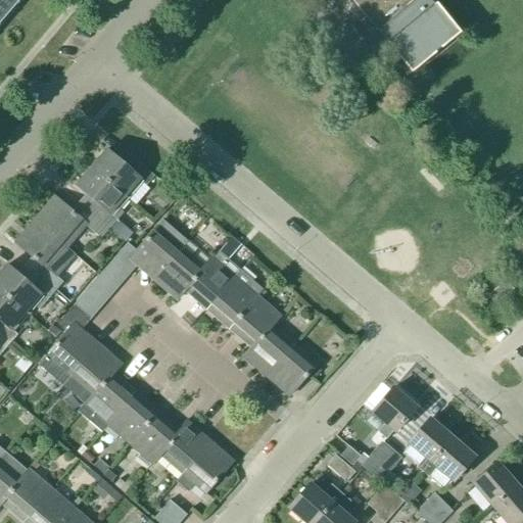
[(0,0),(0,22),(19,0),(0,0)]
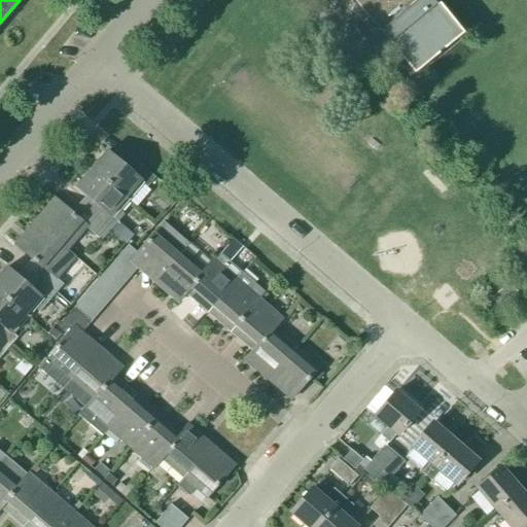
[(526,0),(353,0),(380,33),(382,32),(390,42),(388,43),(414,75),(463,34),(438,3),(435,5),(430,0),(526,0)]
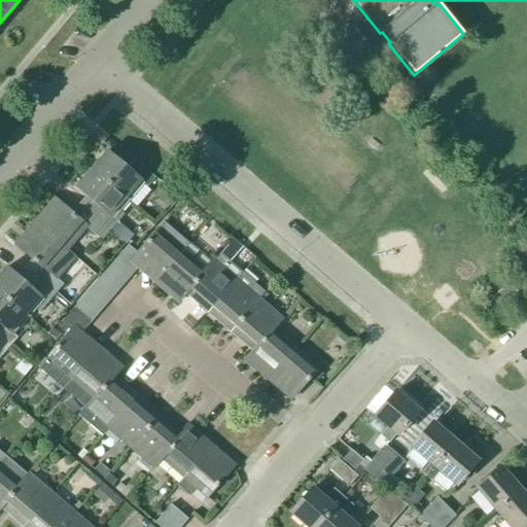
[(92,170),(125,199),(140,182),(147,188),(155,178),(133,159),(125,168),(107,152),(92,170)]
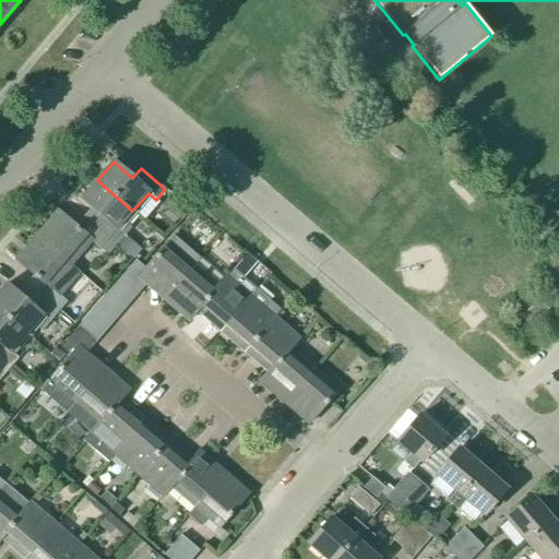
[(123,222),(132,211),(97,180),(81,200),(99,215),(92,225),(116,246),(131,228),(123,222)]
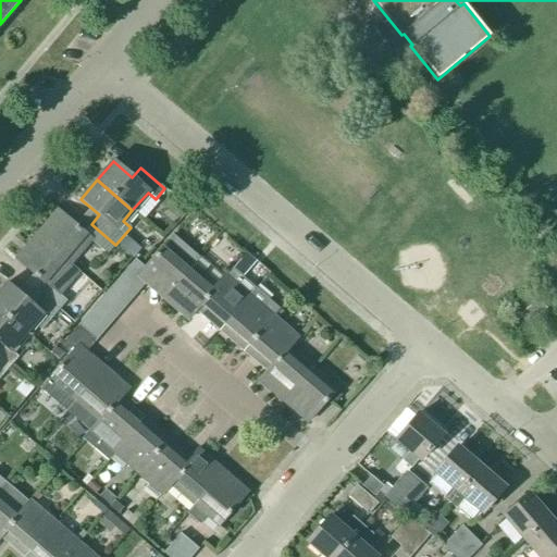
[(115,245),(91,224),(84,233),(58,211),(37,235),(71,264),(91,242),(107,255),(115,245)]
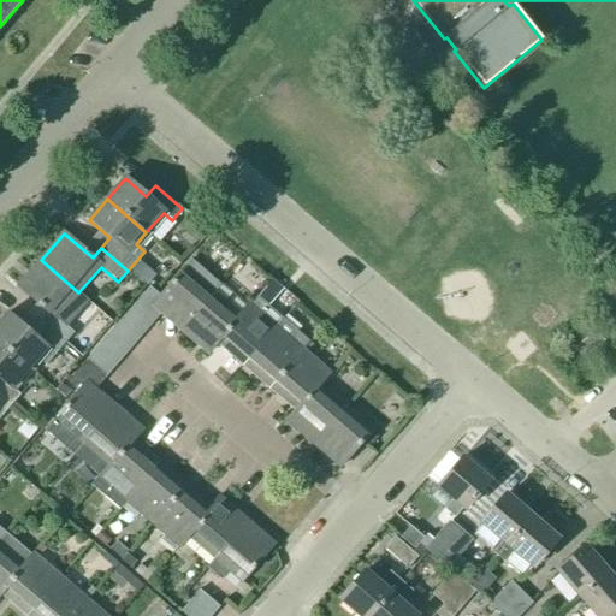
[(57,319),(78,292),(41,260),(18,288),(46,312),(37,323),(64,345),(73,333),(57,319)]
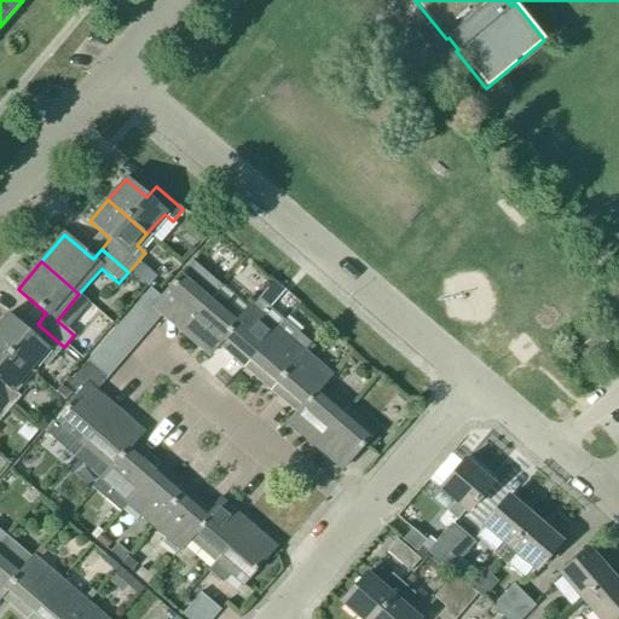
[(181,333),(214,295),(186,270),(161,299),(150,289),(131,312),(151,328),(162,316),(181,333)]
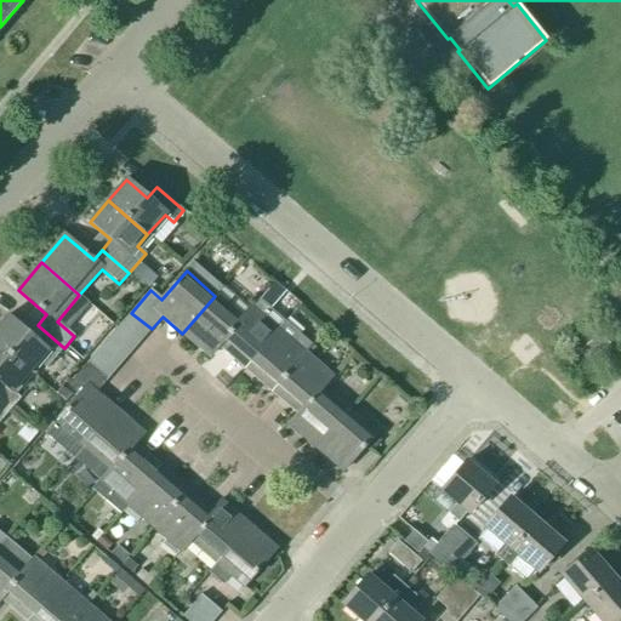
[(241,319),(241,318),(215,296),(182,334),(210,357),(220,346),(218,346),(241,319)]
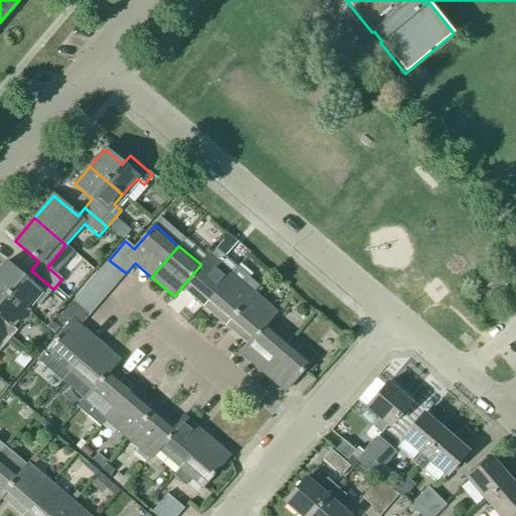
[(181,287),(182,287),(174,296),(197,315),(204,306),(231,275),(209,255),(201,264),(201,265),(181,287)]
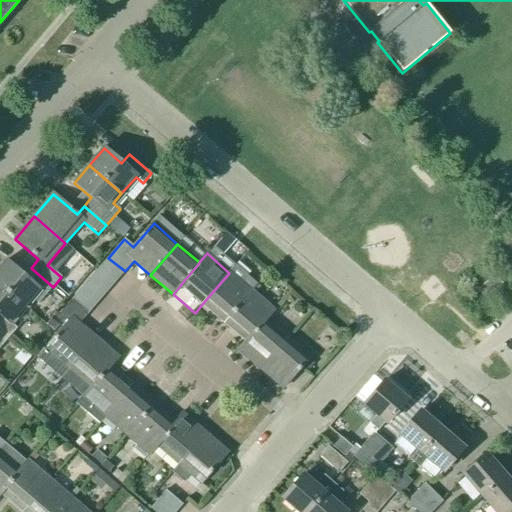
[(115,282),(125,271),(108,258),(99,268),(115,282)]
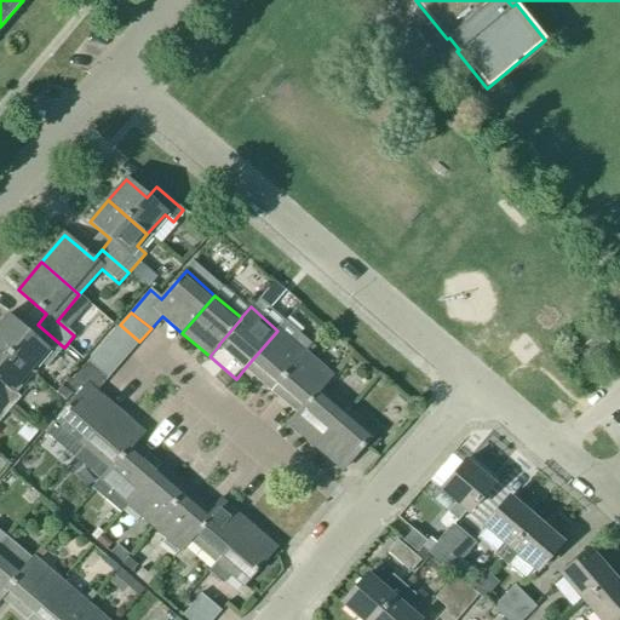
[(64,348),(38,325),(28,334),(7,316),(0,325),(0,345),(29,372),(38,361),(46,368),(55,359),(64,348)]
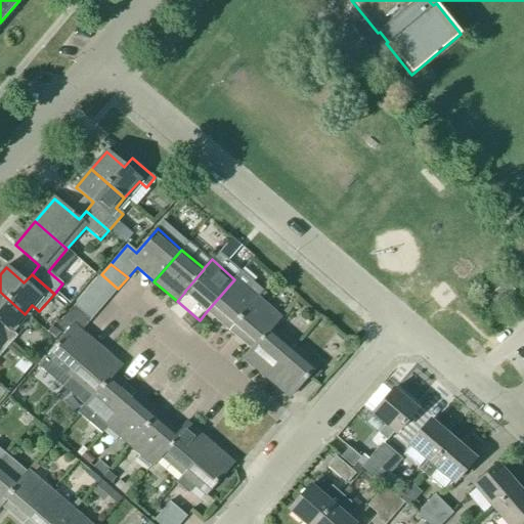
[(257,299),(263,292),(241,271),(234,279),(207,311),(229,331),(257,299)]
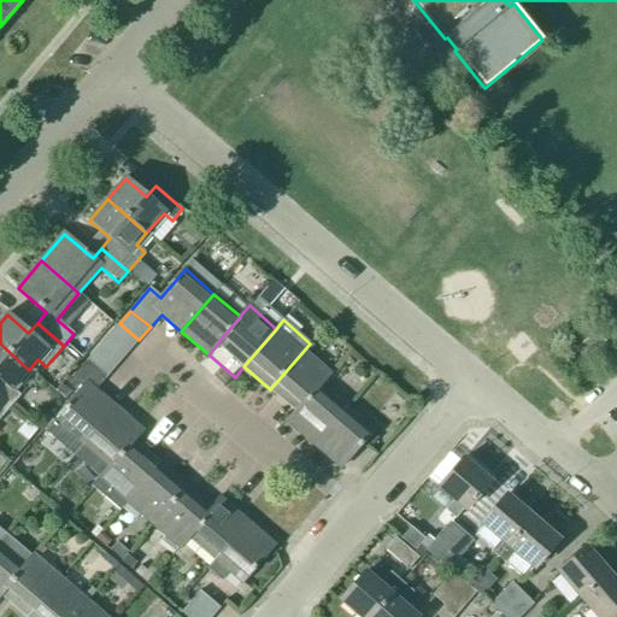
[(128,353),(139,340),(119,323),(109,336),(128,353)]
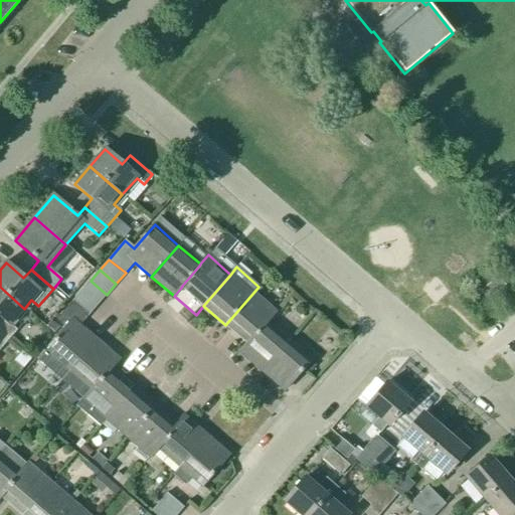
[(98,305),(107,295),(91,281),(81,291),(98,305)]
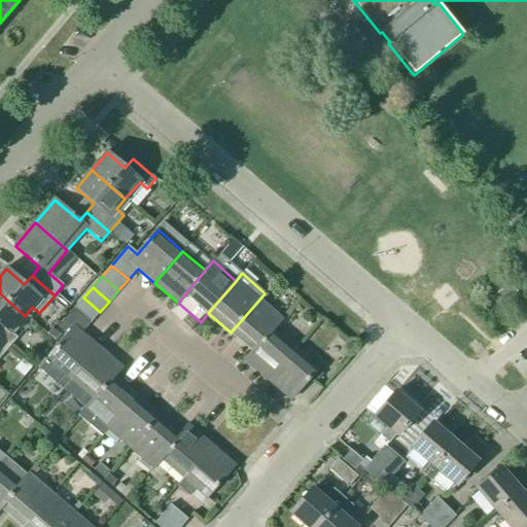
[(10,332),(25,316),(0,293),(0,340),(9,348),(18,339),(10,332)]
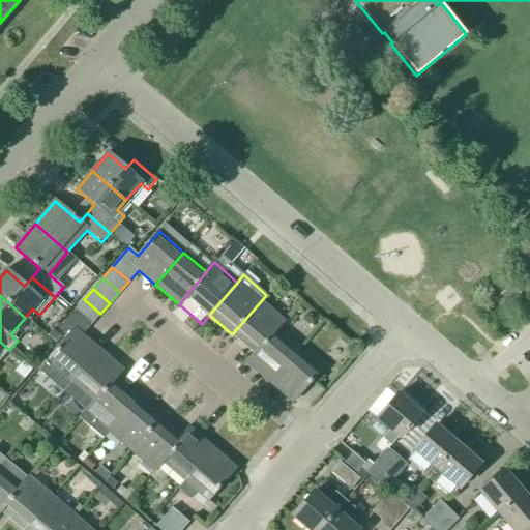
[(91,325),(100,314),(84,299),(75,311),(91,325)]
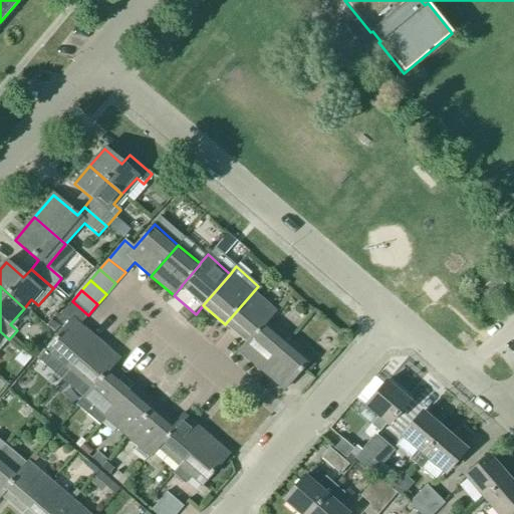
[(275,312),(252,293),(225,324),(247,342),(247,343),(266,321),(267,321),(275,312)]
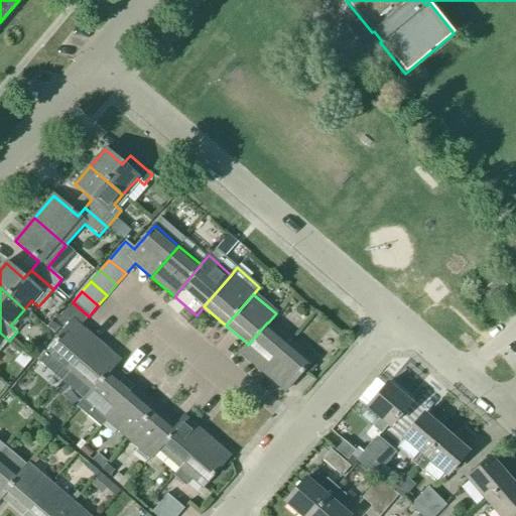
[(56,320),(66,329),(38,361),(61,382),(69,373),(70,373),(96,342),(80,327),(89,316),(73,302),(56,320)]
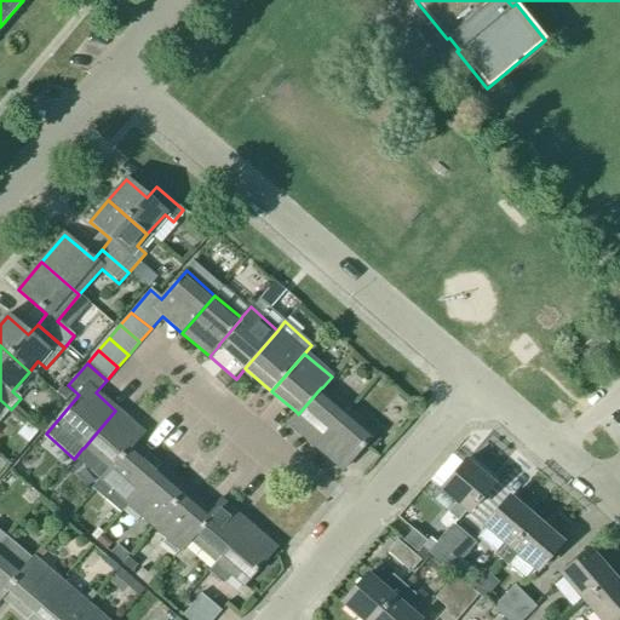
[(348,411),(322,388),(321,388),(298,414),(298,413),(288,424),(315,448),(348,411)]
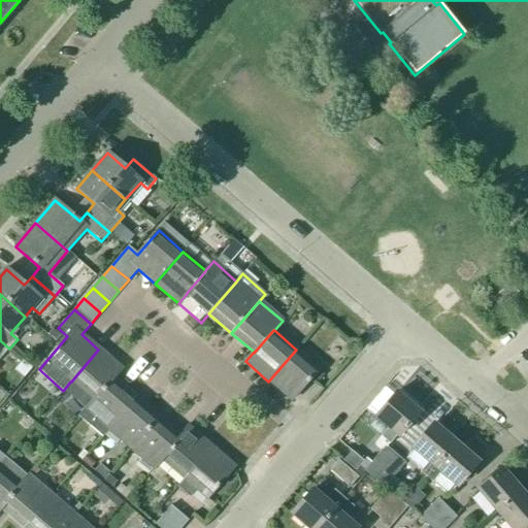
[(9,349),(0,340),(0,358),(1,358),(9,349)]
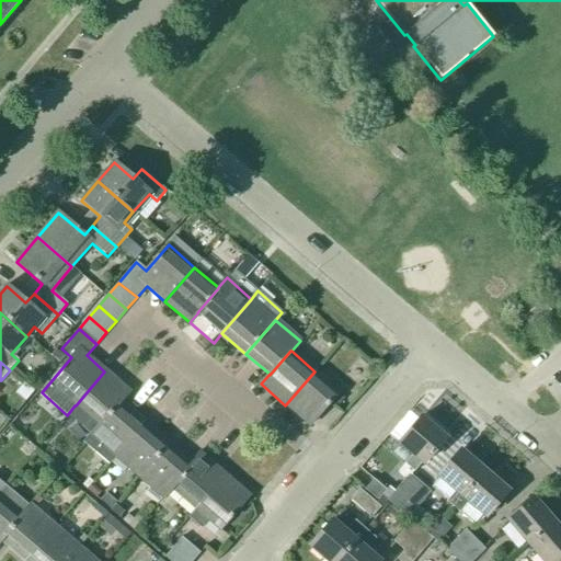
[(121,402),(129,392),(104,371),(76,405),(75,405),(67,415),(90,436),(99,426),(100,426),(121,402)]
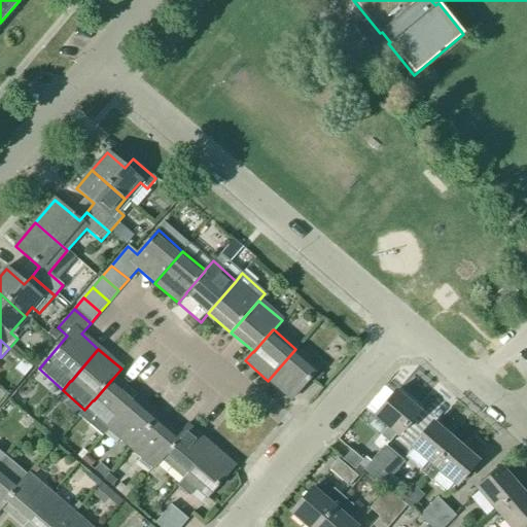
[(295,349),(268,381),(290,400),(318,369),(295,349)]
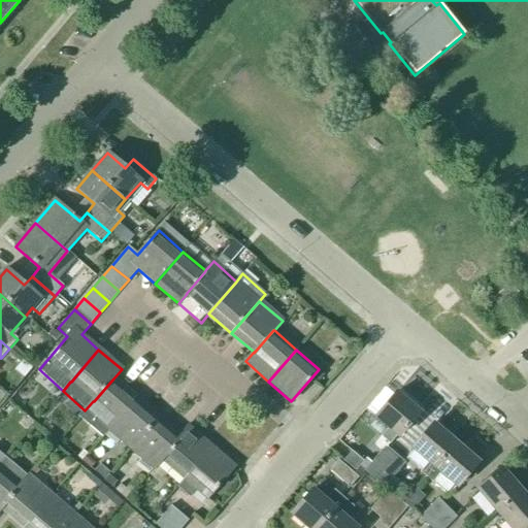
[(136,398),(113,378),(94,401),(93,401),(85,410),(108,430),(136,398)]
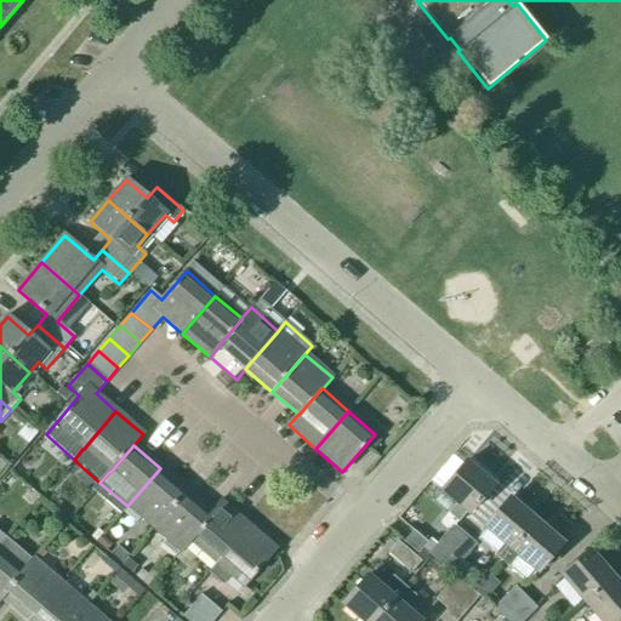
[(28,471),(18,462),(10,472),(20,480),(28,471)]
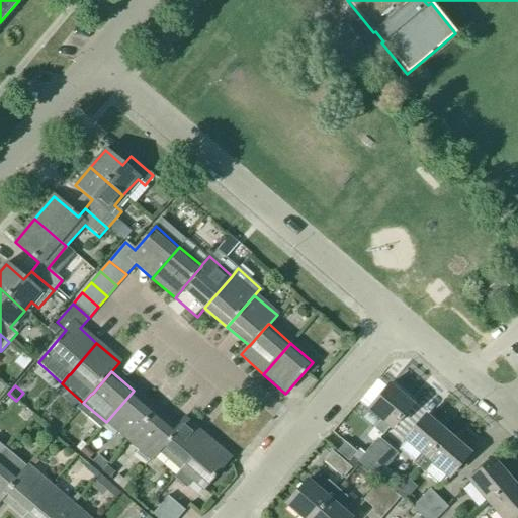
[(391,430),(412,405),(390,385),(368,411),(380,421),(373,429),(382,436),(389,428),(391,430)]
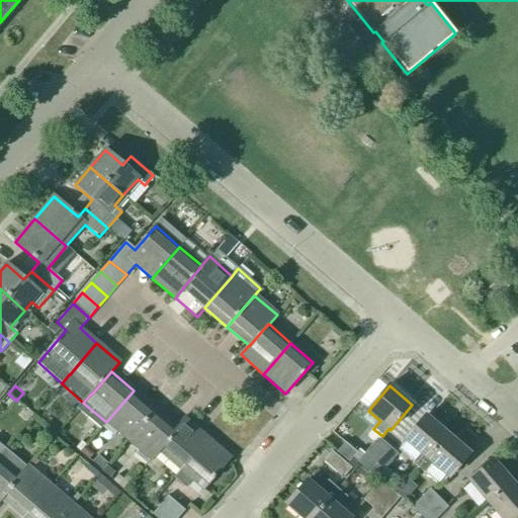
[(128,441),(156,410),(134,391),(106,422),(128,441)]
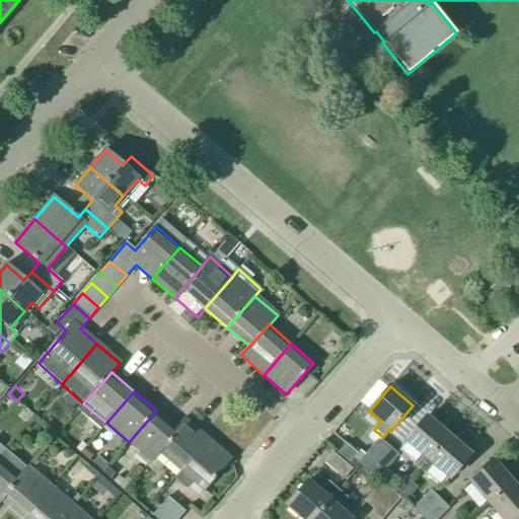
[(178,430),(177,429),(156,411),(129,442),(138,450),(134,455),(146,466),(151,461),(159,452),(158,452),(178,430)]
